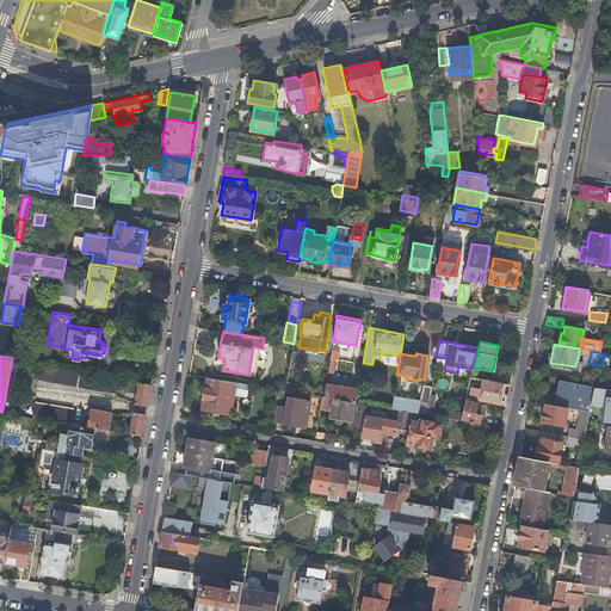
[(118,377),(42,363),(39,378),(116,392),(118,377)]
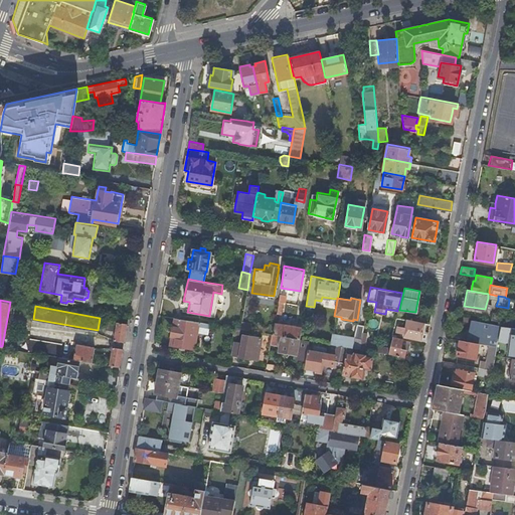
[(209,323),(173,317),(172,326),(171,326),(170,336),(169,345),(194,349),(197,329),(208,331),(209,323)]
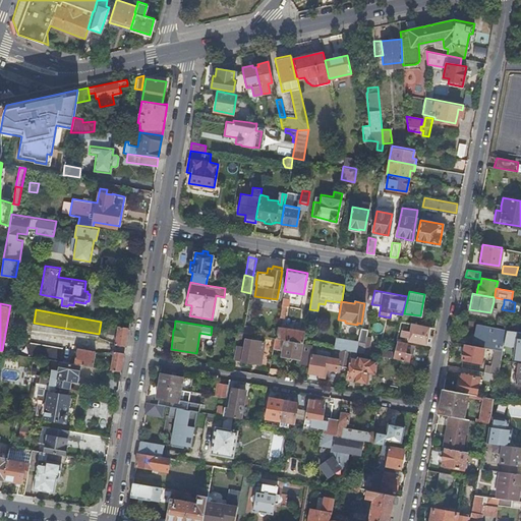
[(424,343),(430,344),(432,335),(429,334),(431,326),(410,322),(409,331),(402,330),(401,336),(408,337),(407,339),(424,343)]
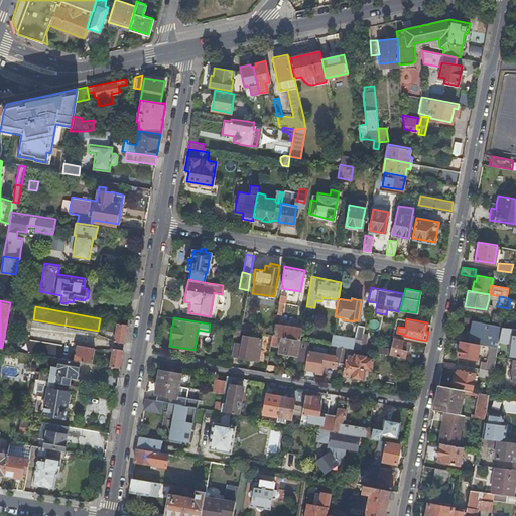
[(124,342),(127,324),(117,321),(106,319),(104,330),(115,332),(114,341),(124,342)]
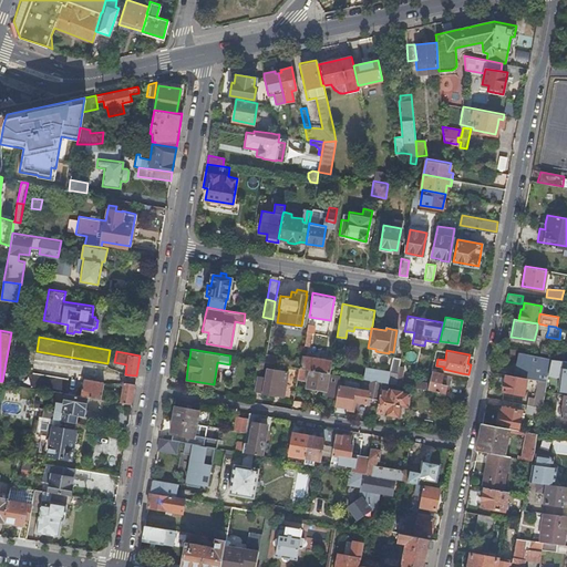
[(546,381),(548,368),(550,358),(518,351),(518,353),(519,353),(516,374),(515,373),(514,375),(526,378),(537,379),(546,381)]
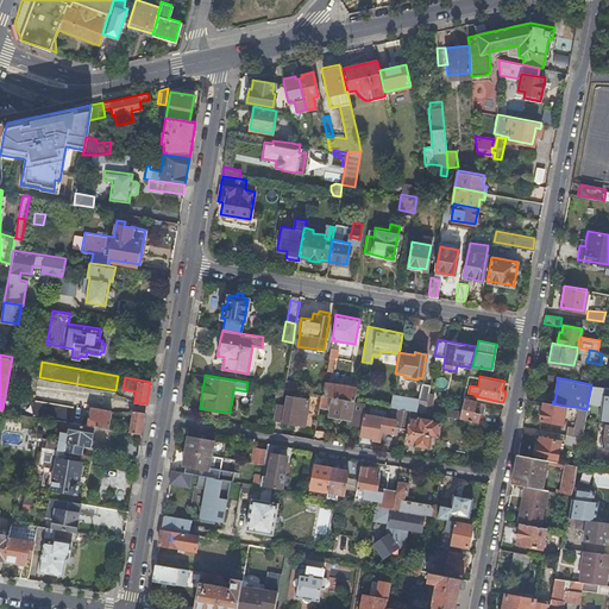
[(284,389),(295,390),(296,382),(286,380),(284,389)]
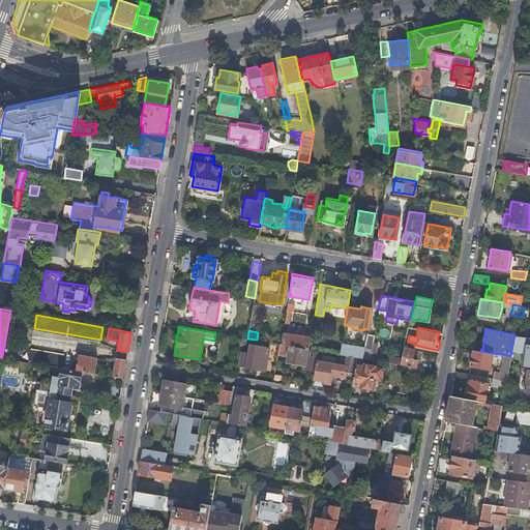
[(281,344),(287,345),(290,346),(307,348),(308,349),(311,336),(283,332),(281,344)]
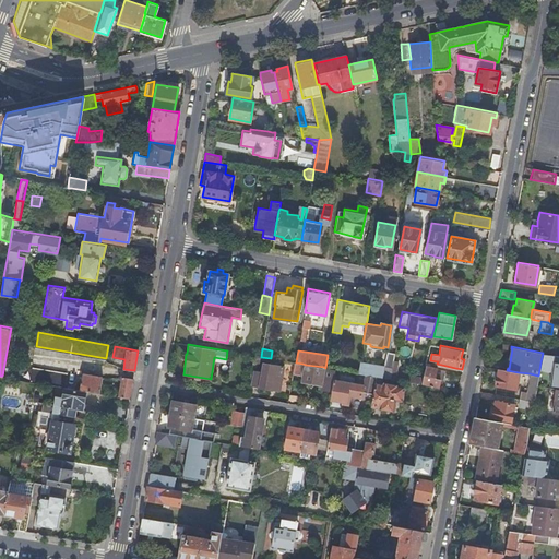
[(358,373),(365,375),(376,376),(390,379),(393,360),(394,353),(387,352),(384,366),(360,361),(358,369),(358,373)]
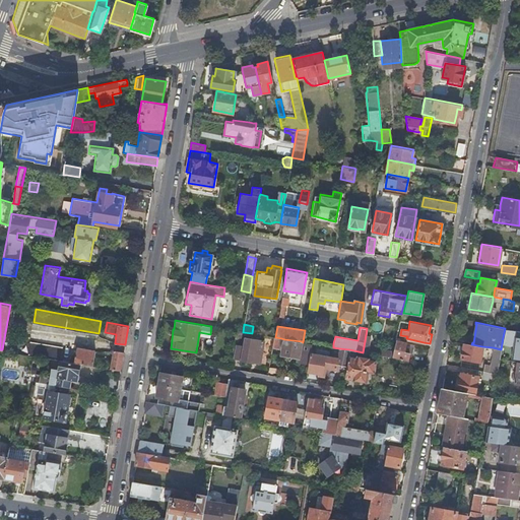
[(519,358),(519,329),(505,328),(503,337),(514,340),(512,358),(519,358)]
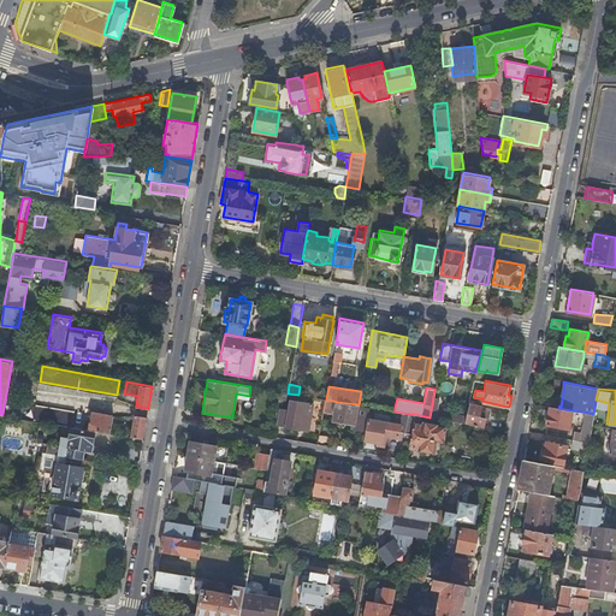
[(433,397),(430,418),(457,421),(463,422),(465,415),(446,412),(446,410),(437,408),(439,398),(433,397)]
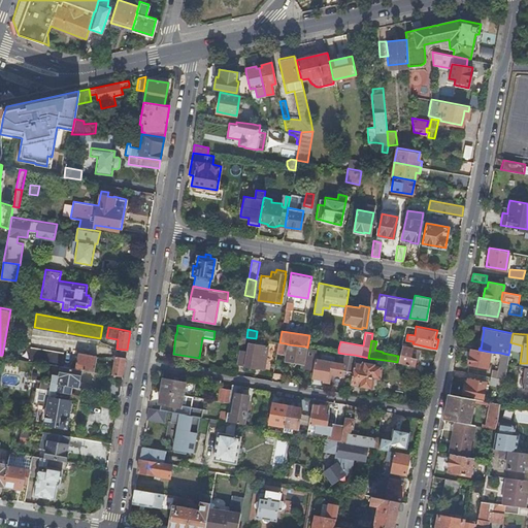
[(263,367),(267,345),(249,342),(246,351),(239,350),(237,363),(244,364),(244,365),(256,367),(256,366),(263,367)]
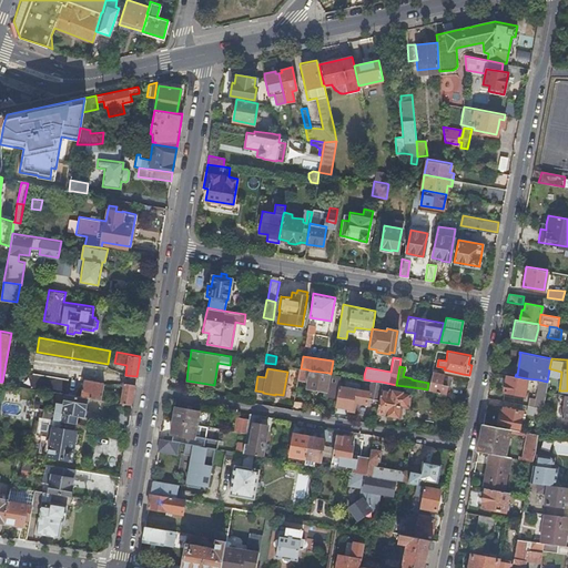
[(300,368),(296,385),(304,386),(307,369),(301,368),(300,368)]
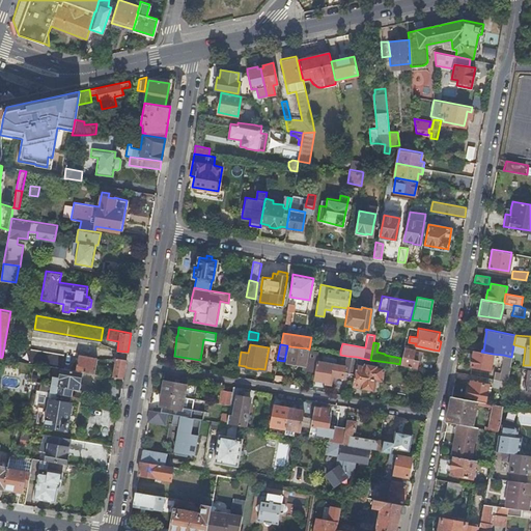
[(400,358),(399,364),(416,368),(418,360),(420,361),(422,352),(415,351),(407,348),(407,345),(403,345),(400,358)]
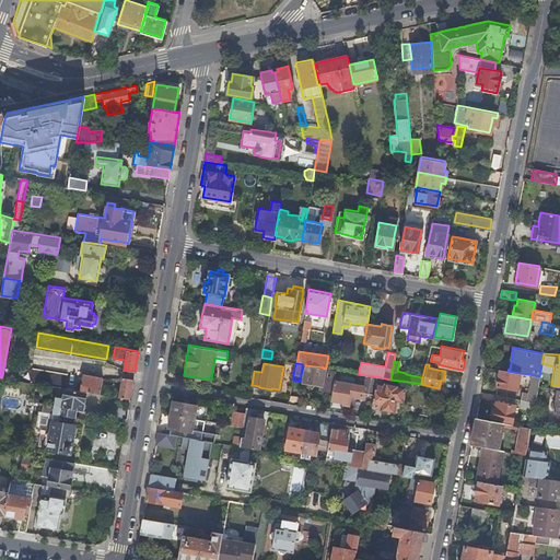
[(322,391),(331,393),(334,381),(336,370),(329,369),(326,369),(325,368),(306,365),(303,382),(322,385),(322,384),(323,384),(322,391)]
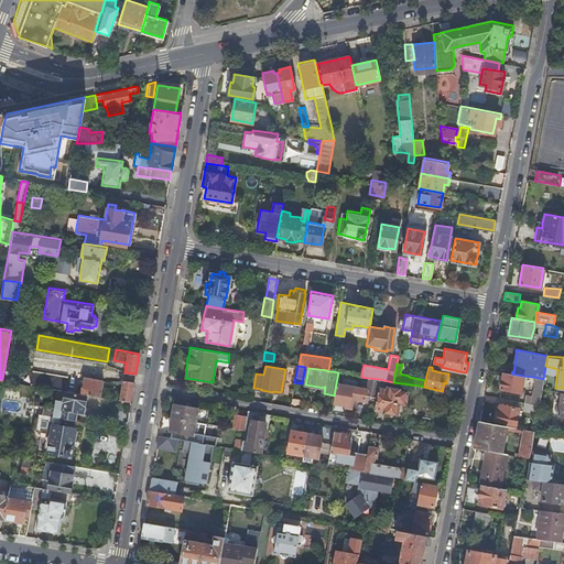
[(32,370),(30,384),(38,386),(65,390),(67,376),(32,370)]
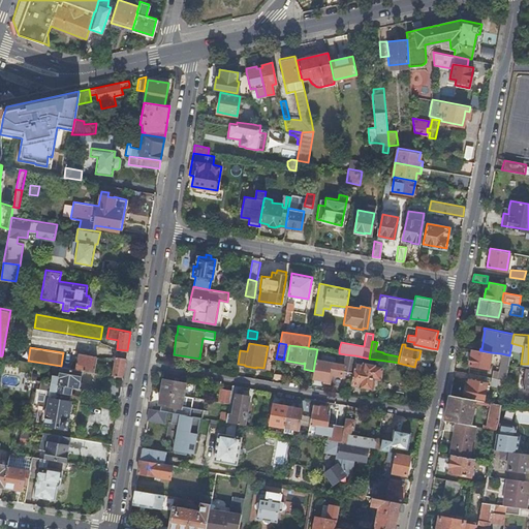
[(491,352),(479,350),(471,348),(468,364),(488,368),(491,352)]
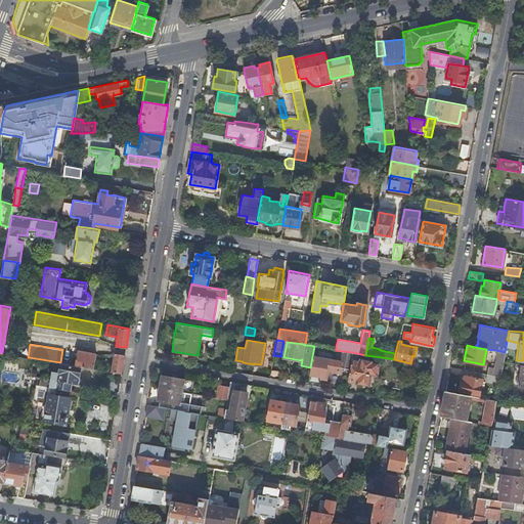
[(334,349),(333,353),(332,357),(340,358),(342,351),(336,350),(334,349)]
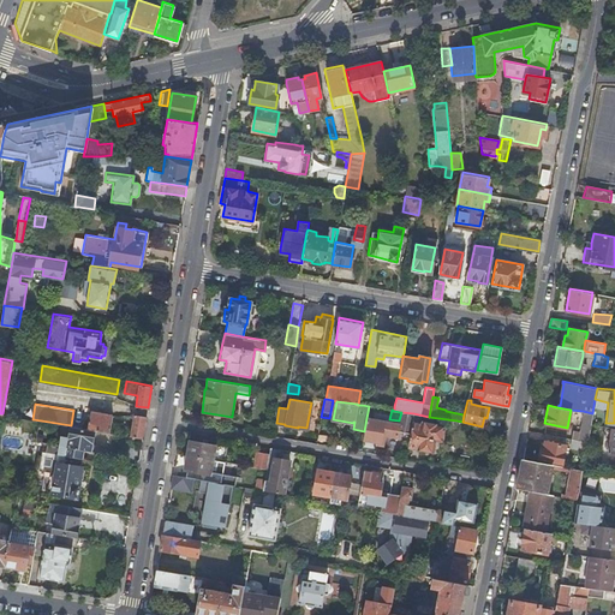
[(96,430),(109,433),(113,415),(90,411),(88,428),(96,430)]
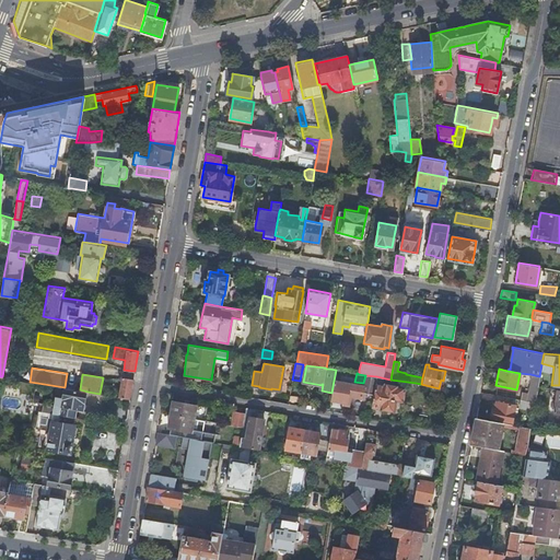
[(535,401),(538,385),(539,376),(531,374),(527,393),(523,392),(522,399),(535,401)]
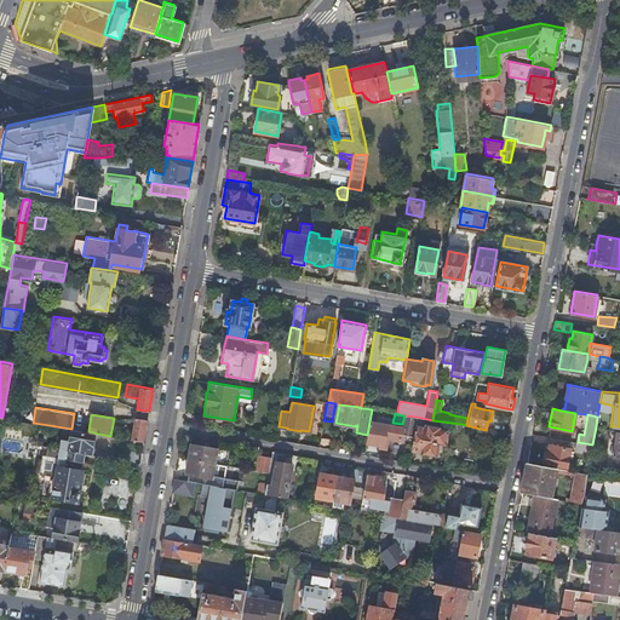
[(367,435),(366,443),(383,446),(385,437),(400,440),(401,435),(408,436),(408,441),(412,441),(415,423),(417,417),(405,415),(402,424),(392,423),(394,418),(378,415),(375,423),(369,422),(367,435)]
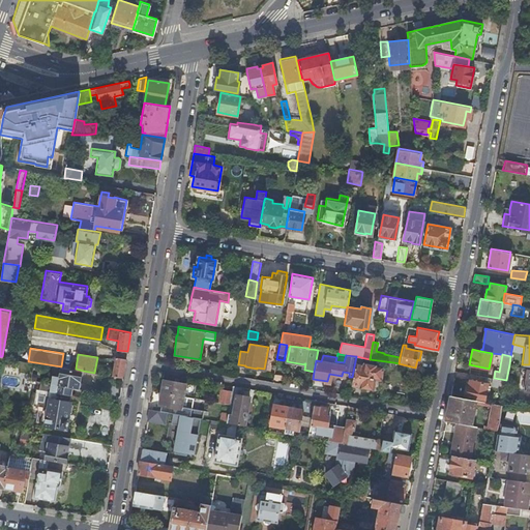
[(123,377),(126,358),(116,356),(112,376),(123,377)]
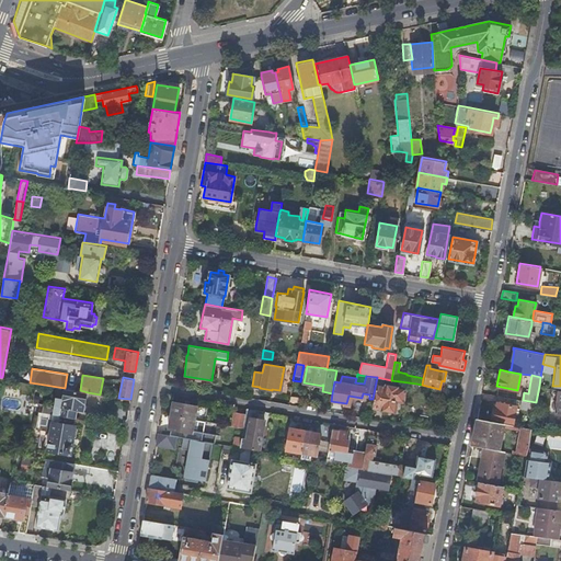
[(373,399),(371,407),(380,408),(380,409),(395,411),(397,401),(402,402),(405,387),(376,382),(373,399)]
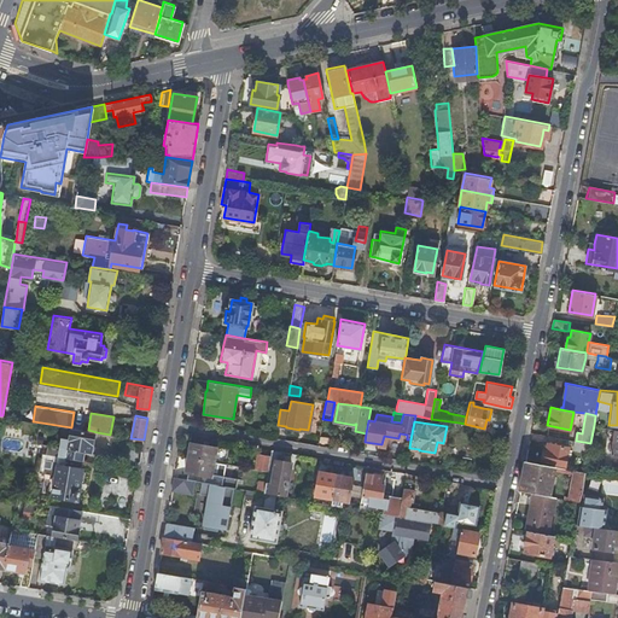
[(77,460),(85,461),(86,452),(92,453),(93,444),(94,444),(97,432),(88,430),(71,427),(70,437),(62,436),(60,445),(59,456),(76,460),(77,460)]
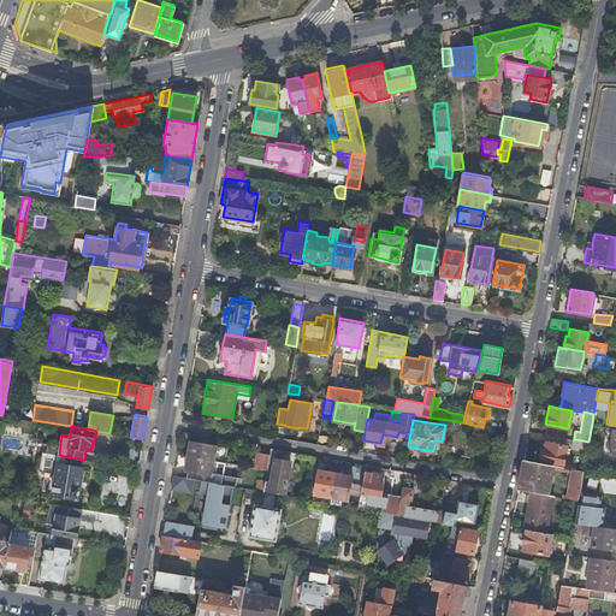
[(586,450),(588,442),(574,439),(572,450),(586,452),(586,450)]
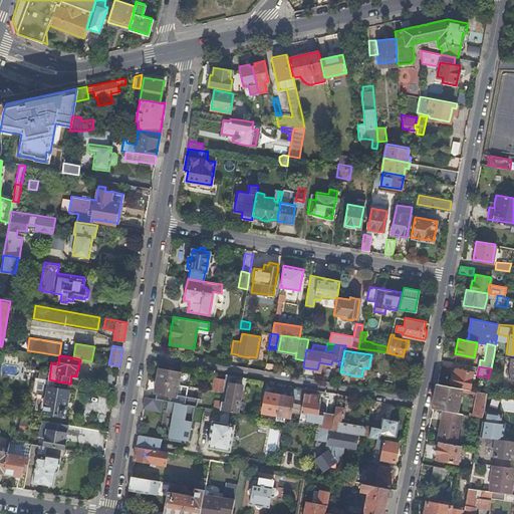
[(178,383),(180,371),(158,367),(156,379),(178,383)]
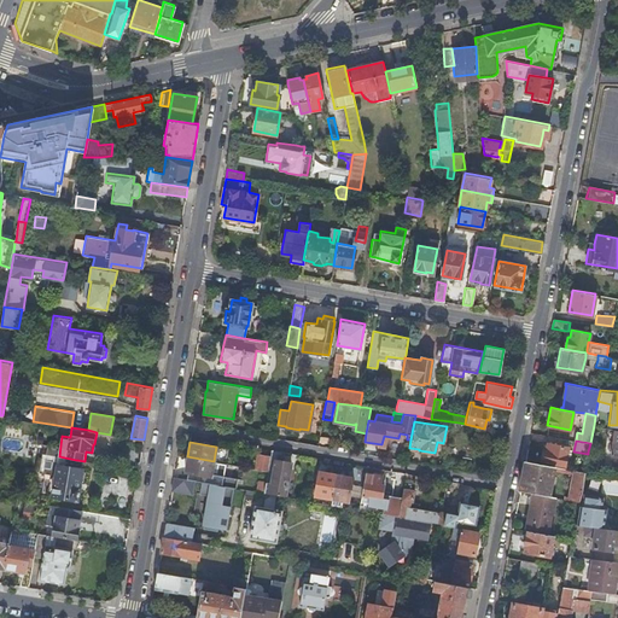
[(541,460),(565,465),(569,447),(547,443),(546,450),(542,449),(541,460)]
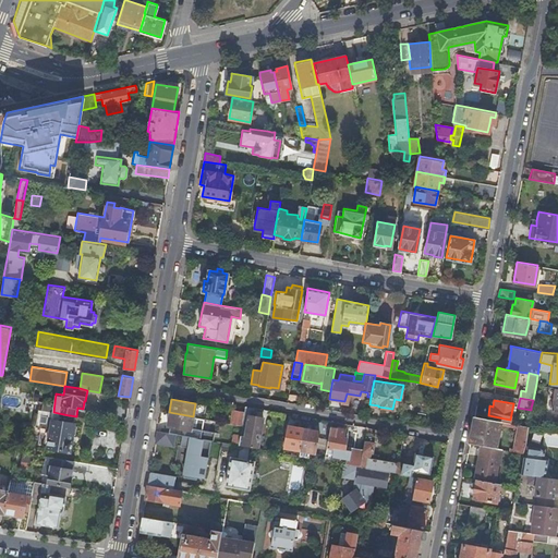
[(253,407),(245,405),(244,412),(242,421),(247,422),(245,436),(240,435),(238,445),(257,448),(263,417),(256,416),(257,413),(250,412),(253,409),(253,407)]
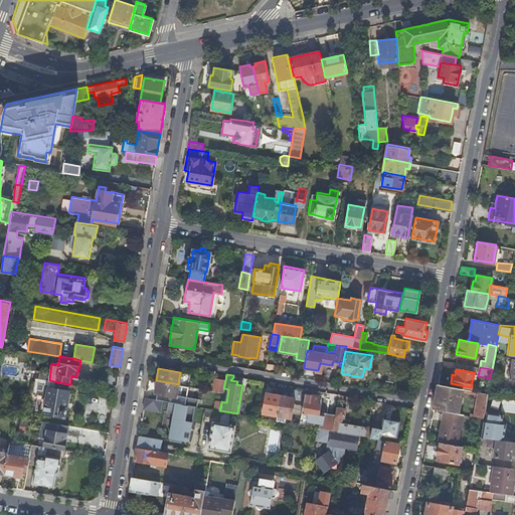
[(487,391),(502,393),(504,377),(490,376),(490,378),(487,391)]
